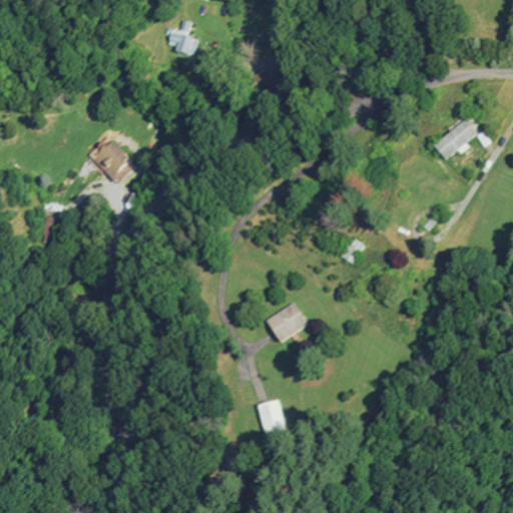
[(174,52),(193,58),(198,40),(189,38),(193,24),(181,20),(178,32),(170,30),(166,43),(175,46),(174,52)]
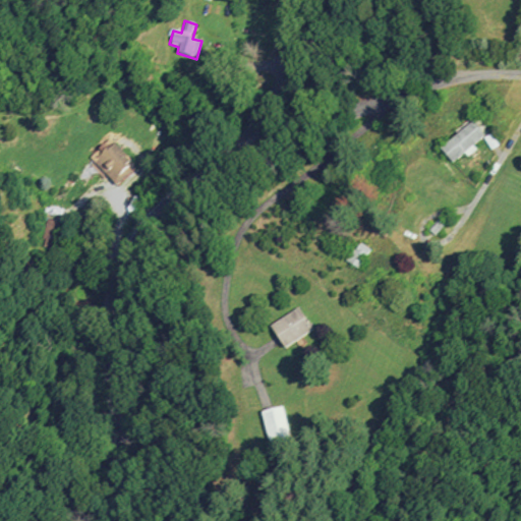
[(440,149),(471,120),(484,134),(453,163),(440,149)]
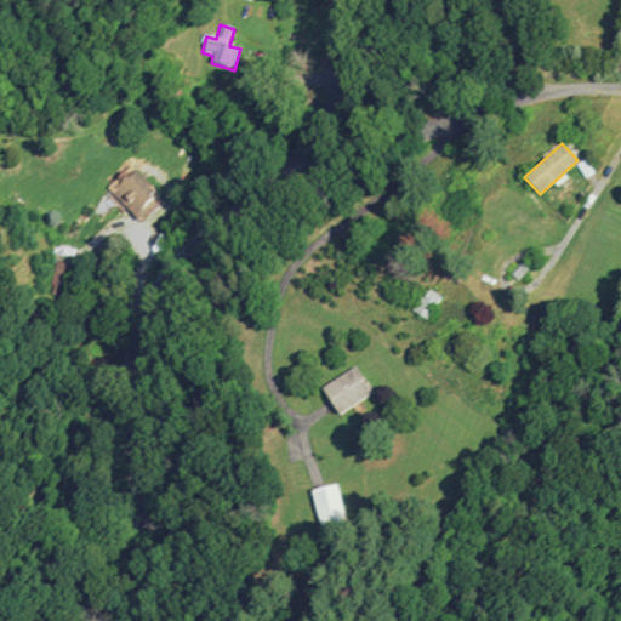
[(110,193),(141,221),(165,194),(136,166),(110,193)]
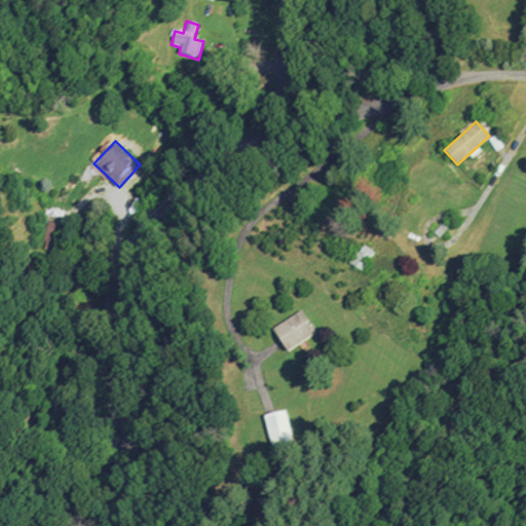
[(48,219),(62,223),(57,243),(42,239),(48,219)]
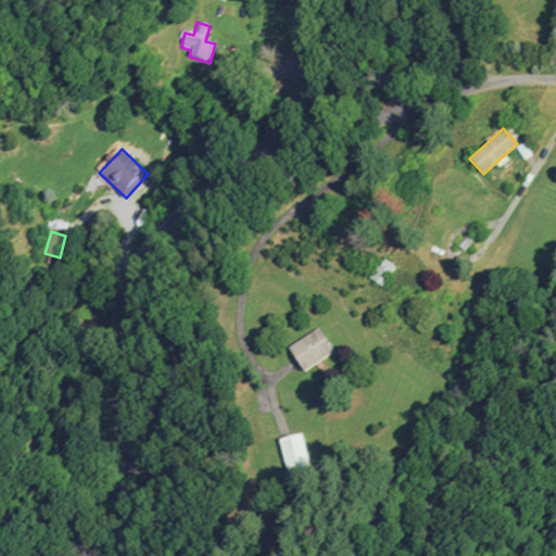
[(462,232),(453,245),(460,251),(469,238),(462,232)]
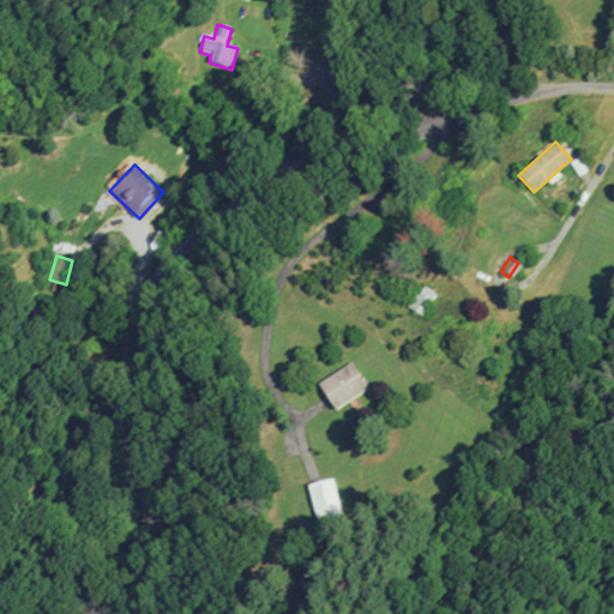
[(435,294),(421,317),(407,307),(415,294),(419,296),(425,287),(435,294)]
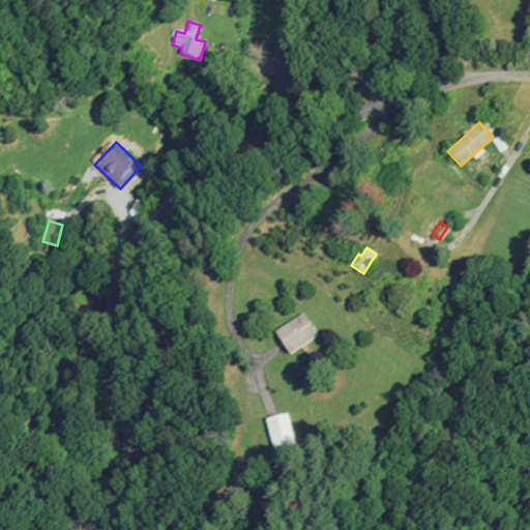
[(274,334),(289,356),(318,337),(303,315),(274,334)]
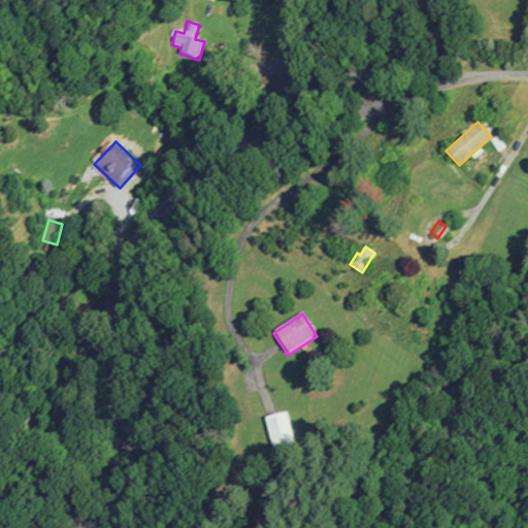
[(265,419),(273,453),(295,448),(287,414),(265,419)]
